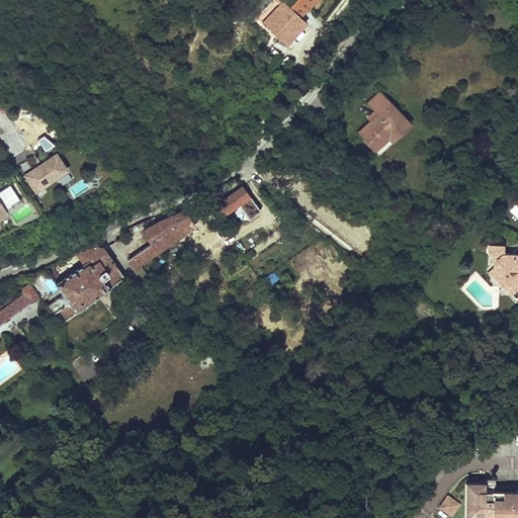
[(292,0),(267,26),(284,44),(306,21),(299,16),(315,0),(292,0)]
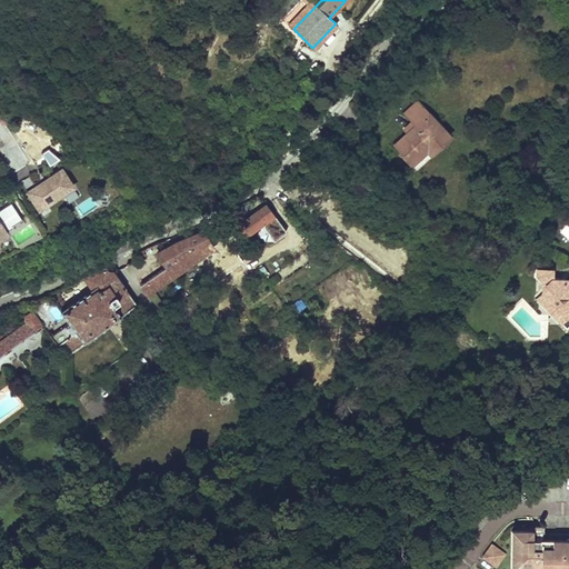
[(452,135),(419,98),(408,108),(416,118),(420,122),(410,130),(398,142),(418,166),(452,135)]
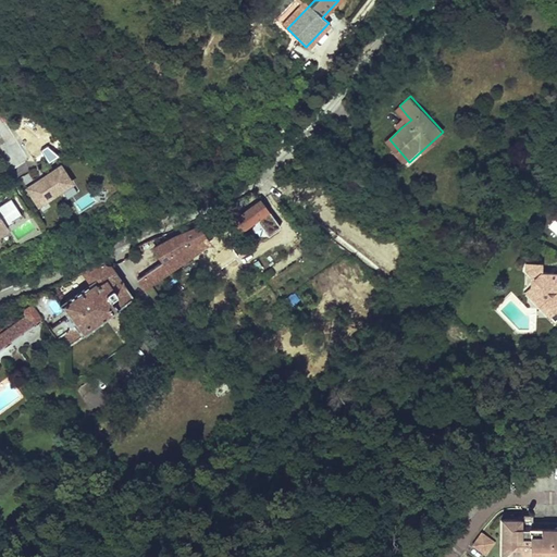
[(398,123),(401,127),(411,120),(407,115),(398,123)]
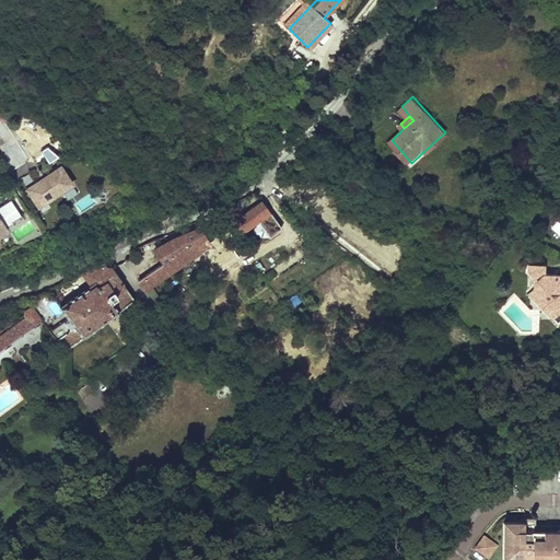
[(28,172),(19,178),(26,189),(44,178),(37,166),(28,172)]
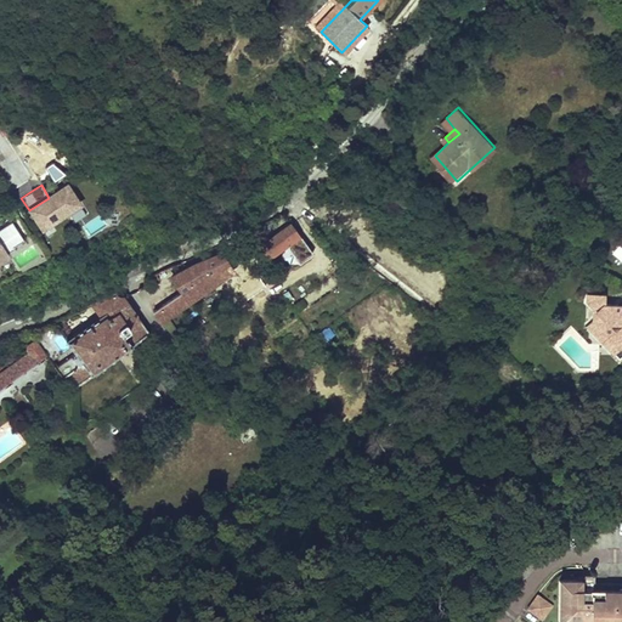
[(49,198),(29,210),(35,219),(43,214),(50,224),(79,205),(67,186),(49,198)]
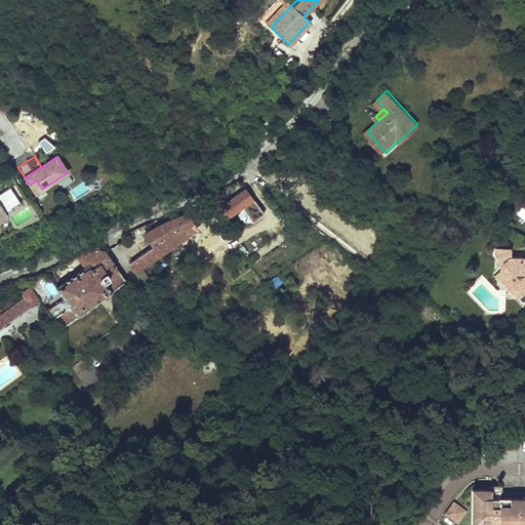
[(36,180),(30,185),(35,194),(42,189),(36,180)]
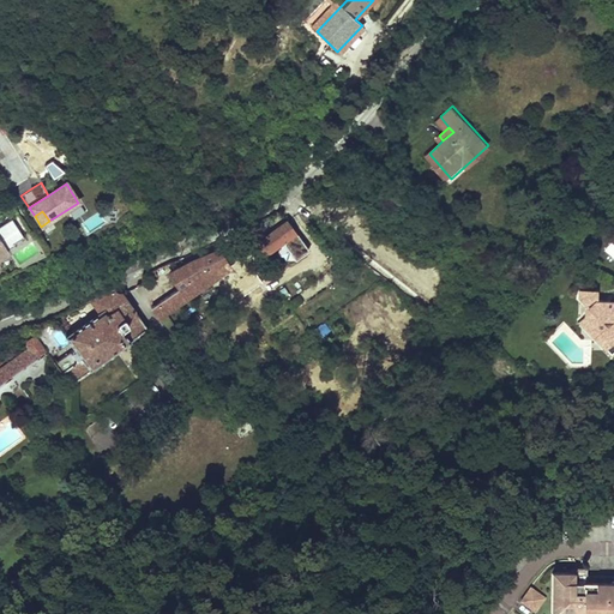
[(80,221),(86,233),(106,224),(101,212),(80,221)]
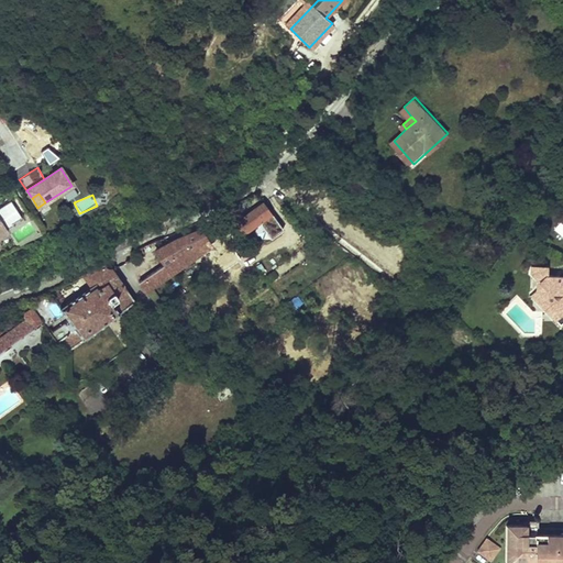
[(0,232),(6,229),(12,225),(11,223),(21,218),(10,201),(0,207),(0,232)]
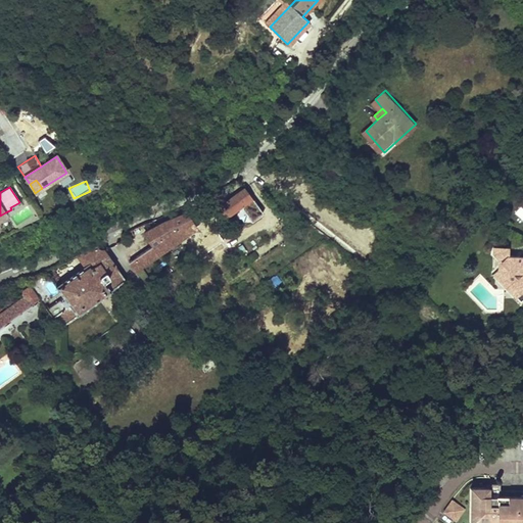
[(262,215),(244,188),(217,207),(224,218),(240,206),(250,222),(262,215)]
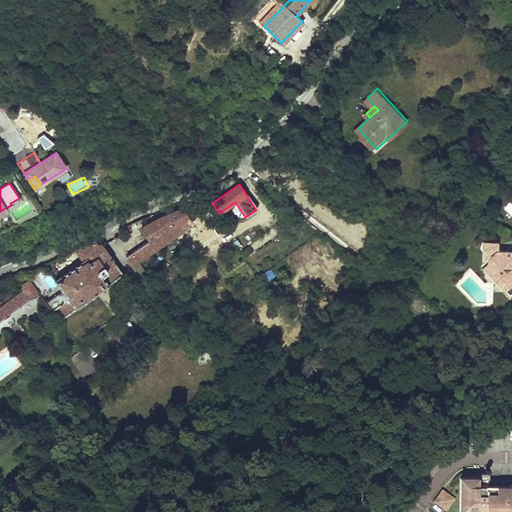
[(148,238),(126,256),(132,265),(182,230),(178,222),(186,217),(181,209),(162,218),(158,212),(152,216),(144,217),(143,218),(147,224),(141,228),(148,238)]
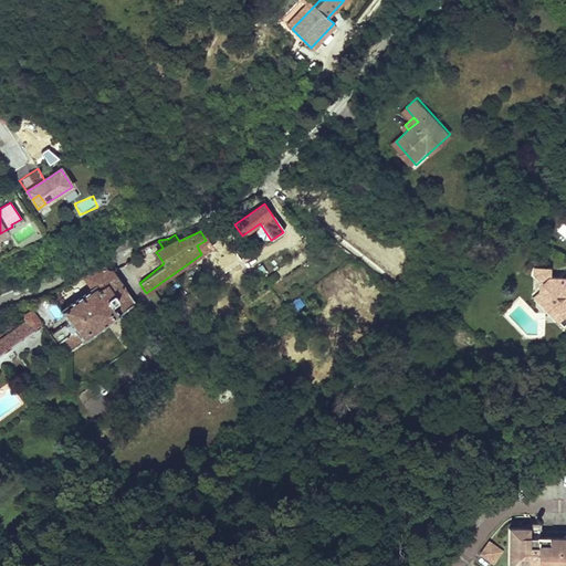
[(65,354),(134,302),(113,271),(112,270),(105,266),(81,278),(84,281),(86,279),(92,286),(61,310),(67,320),(49,335),(56,345),(58,344),(65,354)]
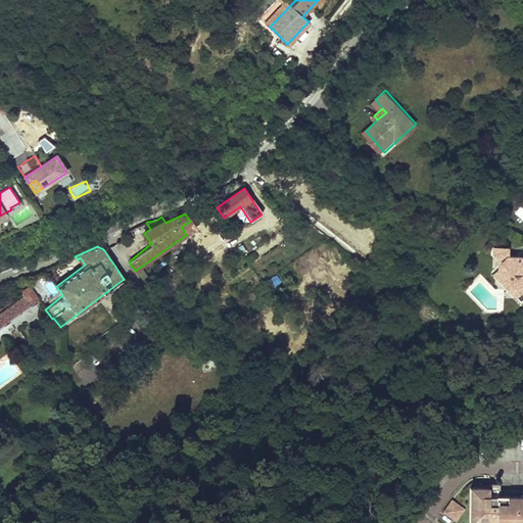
[(522,257),(521,256),(518,259),(503,259),(497,265),(501,268),(488,280),(516,307),(522,300),(522,257)]
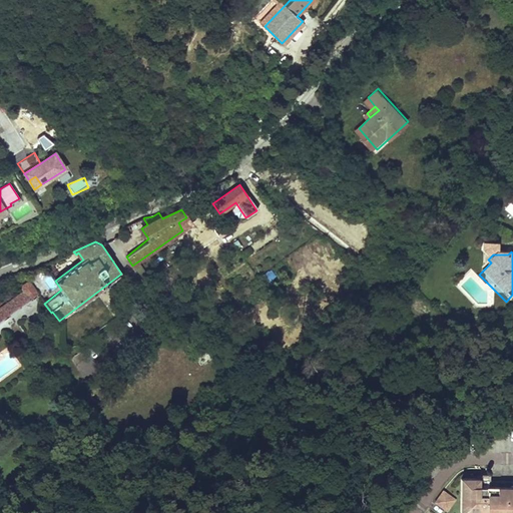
[(141,263),(134,267),(139,277),(147,273),(141,263)]
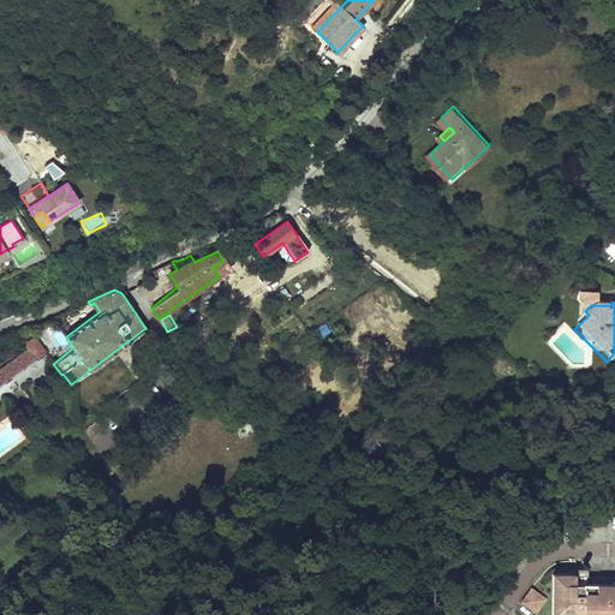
[(0,387),(46,353),(35,339),(31,340),(27,344),(25,347),(28,351),(0,371),(0,387)]
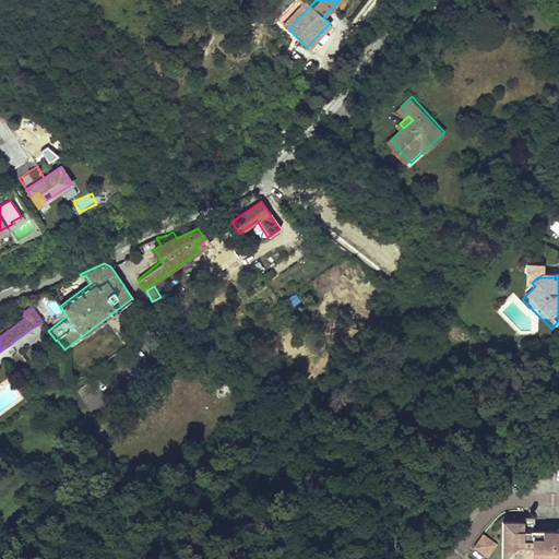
[(479,484),(471,496),(485,506),(494,492),(479,484)]
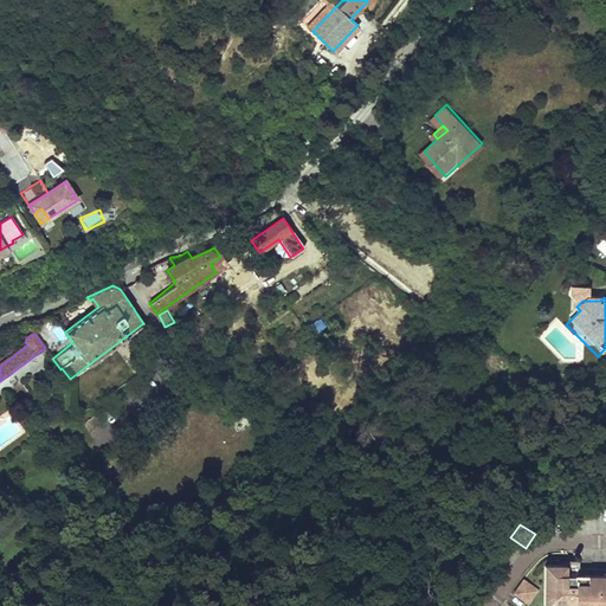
[(563,563),(545,562),(545,605),(566,605),(605,605),(605,574),(579,574),(579,560),(563,559),(563,563)]
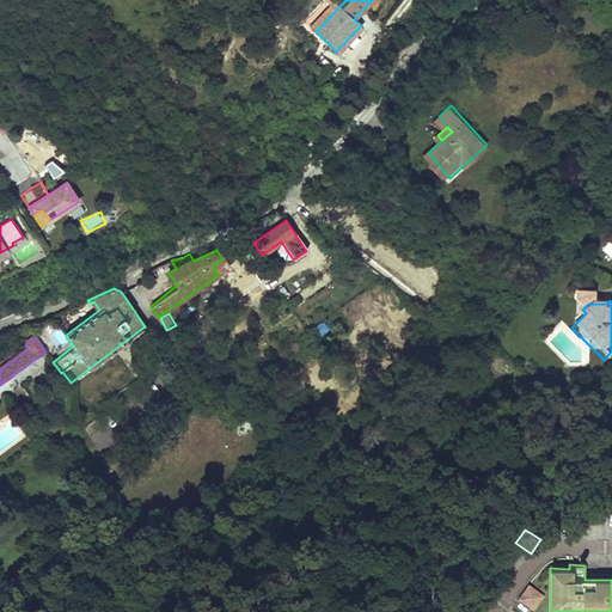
[(530,583),(519,598),(534,609),(545,594),(530,583)]
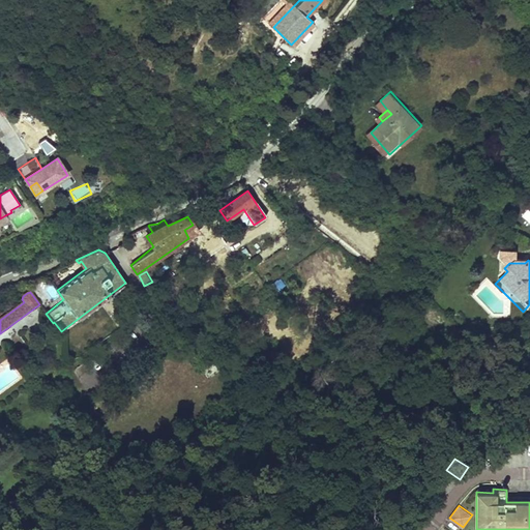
All buildings are outlined.
